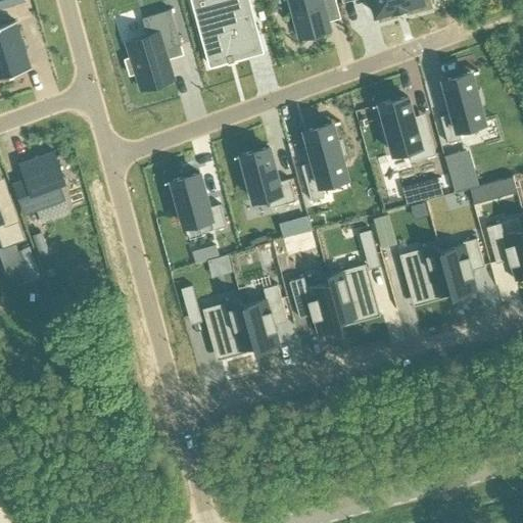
[(211,0),(214,6),(197,10),(211,62),(262,48),(248,0),(211,0)]
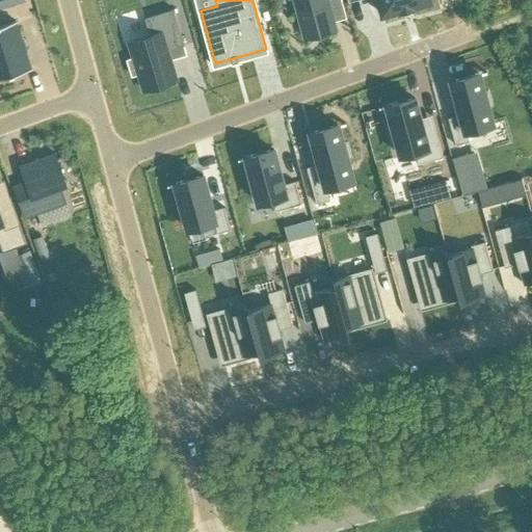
[(294,0),(306,38),(337,29),(327,0),(294,0)]
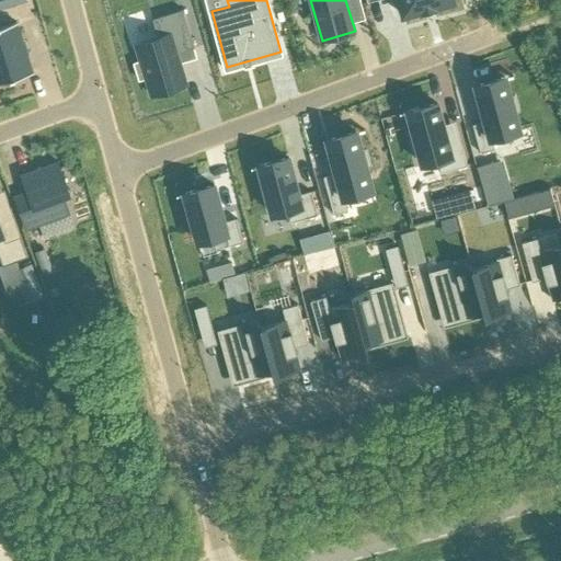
[(399,0),(403,14),(454,1),(454,0),(399,0)]
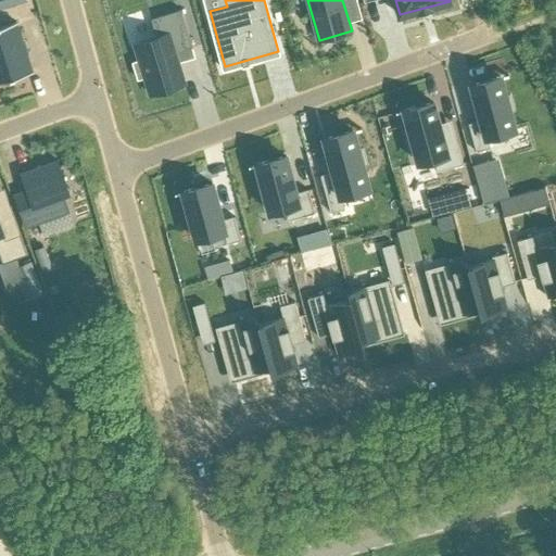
[(140,59),(135,61),(140,77),(146,75),(151,92),(185,81),(175,51),(193,46),(180,8),(152,16),(158,36),(136,42),(140,59)]
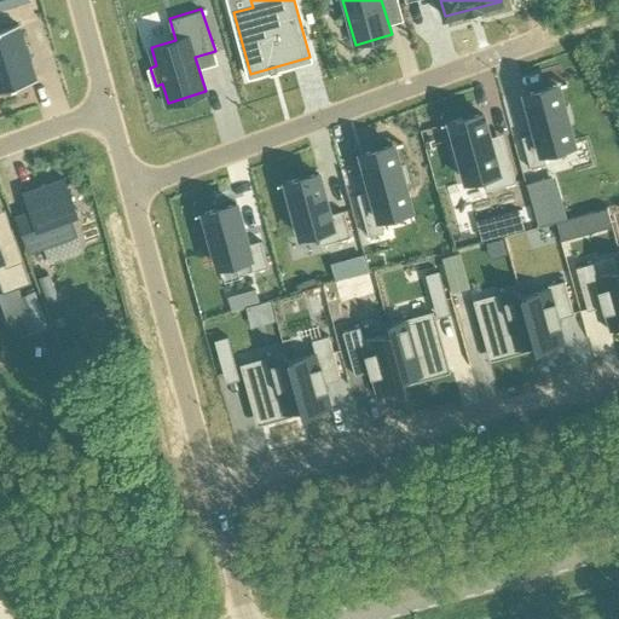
[(18,23),(0,29),(0,91),(36,80),(18,23)]
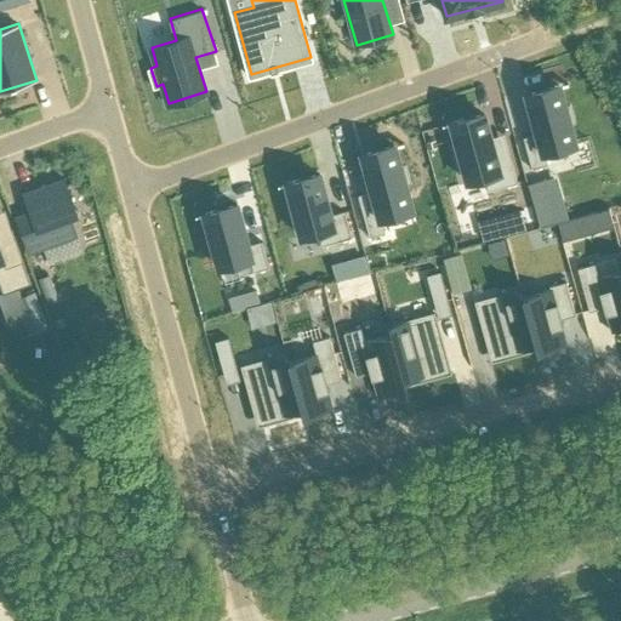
[(539,138),(524,142),(531,171),(547,166),(543,153),(575,144),(569,124),(574,123),(570,106),(565,107),(559,86),(527,95),(539,138)]
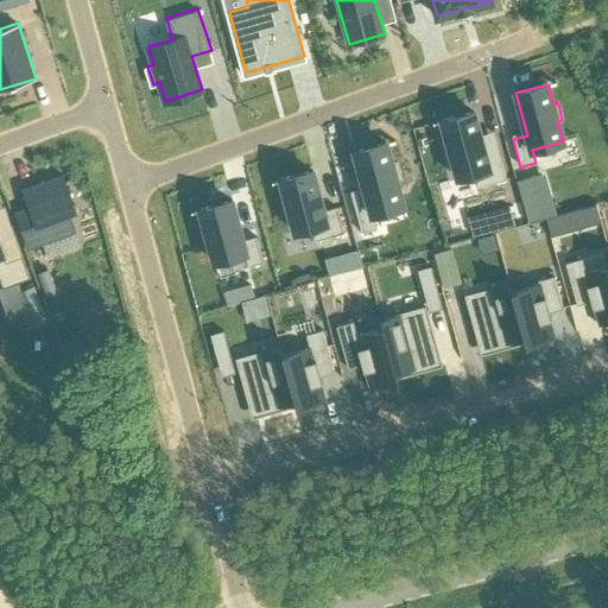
[(474,114),(442,122),(447,144),(442,145),(447,160),(451,159),(456,181),(474,176),(477,189),(506,181),(499,156),(486,159),(474,114)]
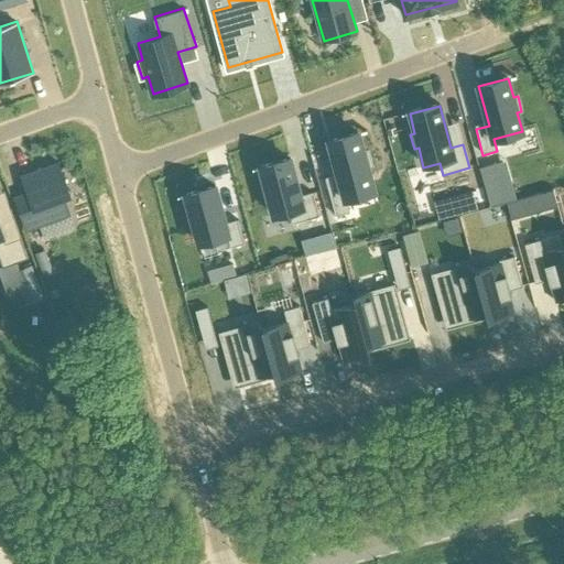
[(338,173),(325,176),(336,216),(349,212),(346,199),(375,192),(369,170),(373,169),(370,154),(365,155),(359,132),(329,140),(338,173)]
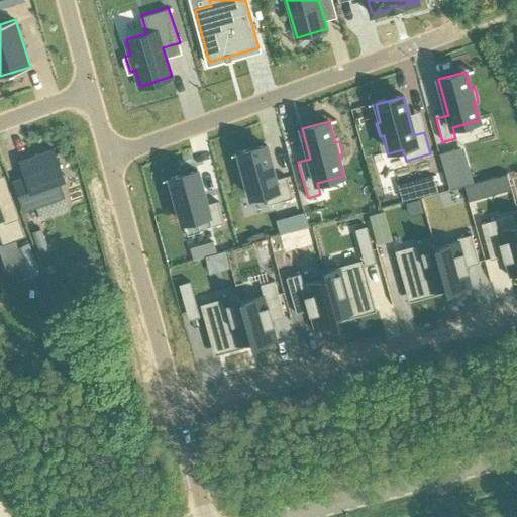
[(461,141),(448,145),(457,170),(470,165),(461,141)]
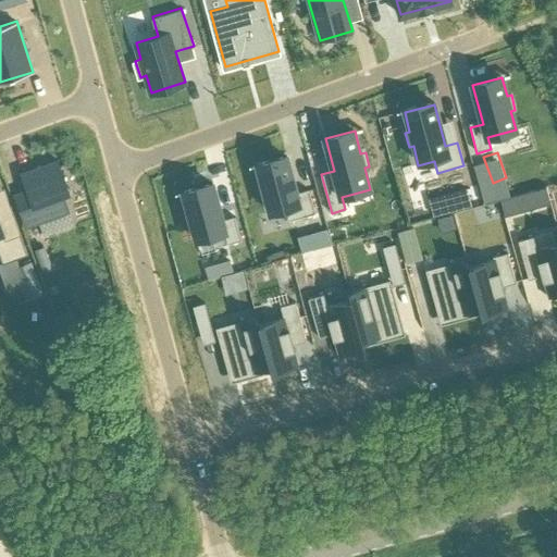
[(286,156),(257,163),(262,183),(258,185),(262,199),(267,198),(270,213),(286,209),(289,221),(316,214),(309,188),(296,192),(286,156)]
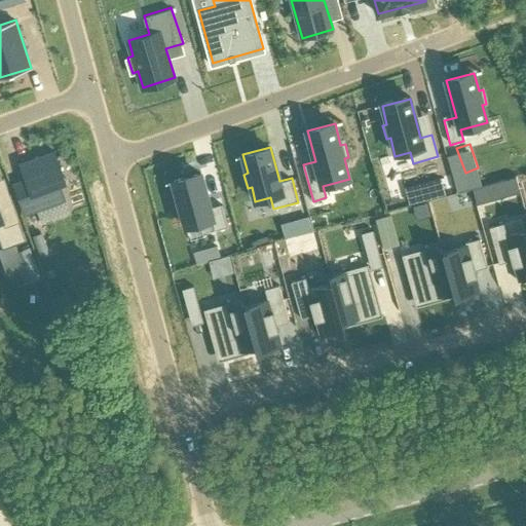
[(67,200),(61,186),(61,184),(67,182),(54,149),(19,162),(25,179),(31,196),(37,212),(67,200)]
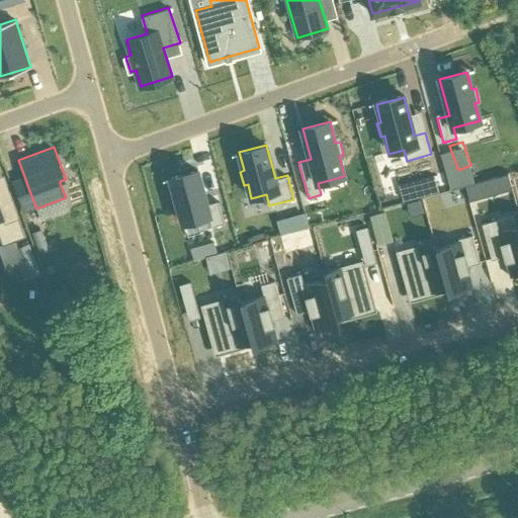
[(198,170),(171,177),(176,195),(172,196),(176,210),(180,209),(183,224),(210,217),(213,228),(226,225),(220,200),(207,203),(198,170)]
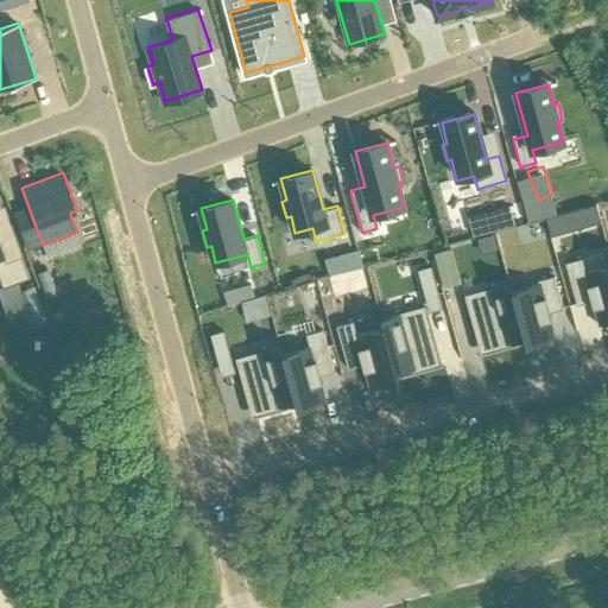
[(596,206),(582,209),(586,223),(600,220),(596,206)]
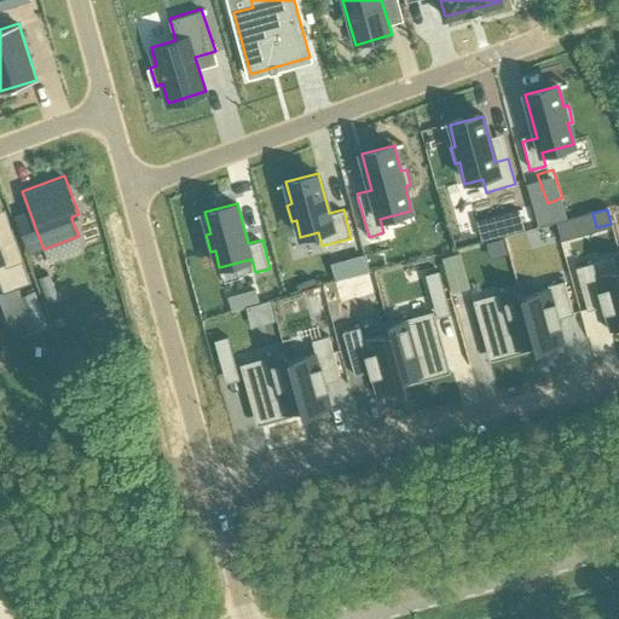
[(518,213),(504,217),(509,236),(522,232),(518,213)]
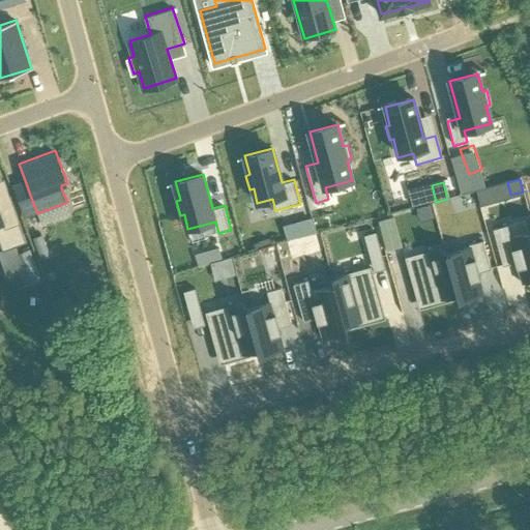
[(494,186),(477,190),(480,203),(497,198),(494,186)]
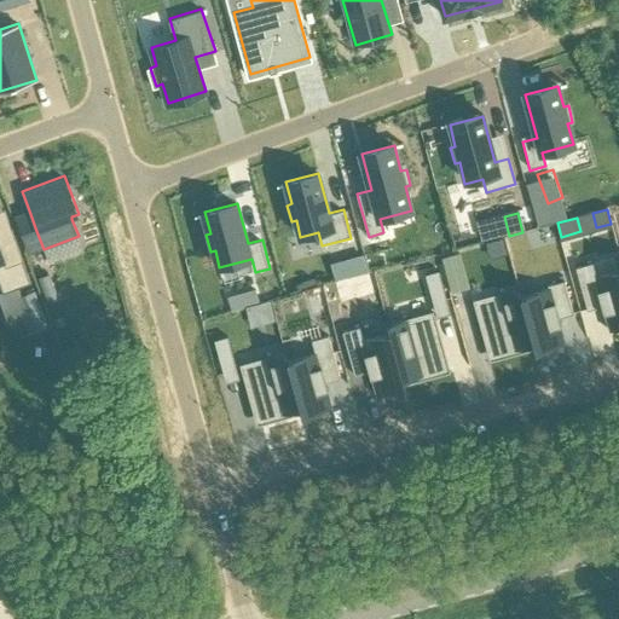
[(0,283),(3,291),(30,282),(11,227),(0,231),(0,283)]
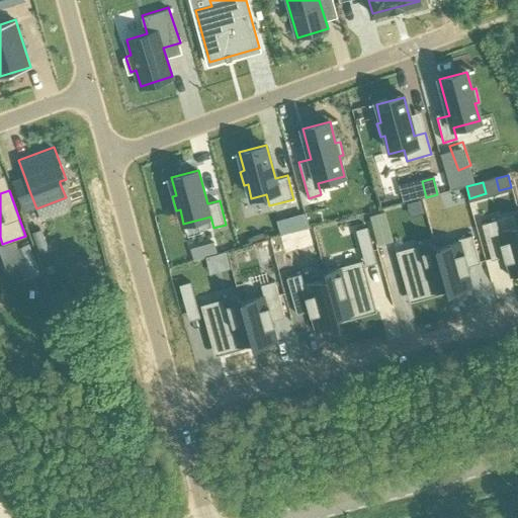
[(378,245),(394,240),(385,210),(370,216),(378,245)]
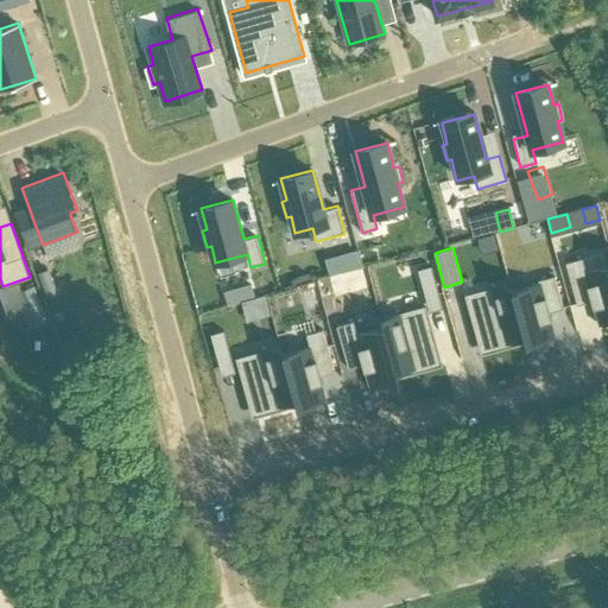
[(607,263),(586,268),(582,257),(565,261),(577,304),(593,299),(600,324),(607,321),(607,263)]
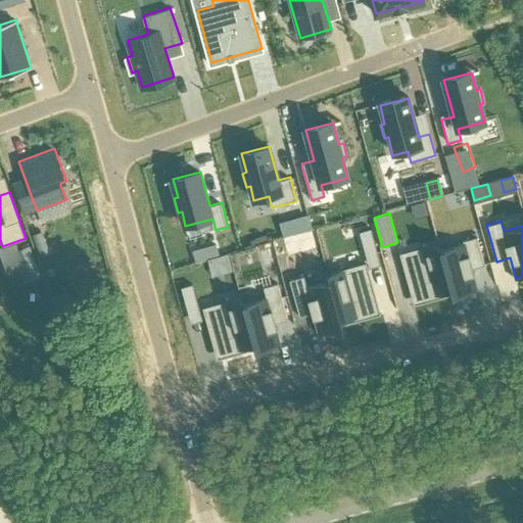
[(371,228),(361,231),(367,255),(378,252),(371,228)]
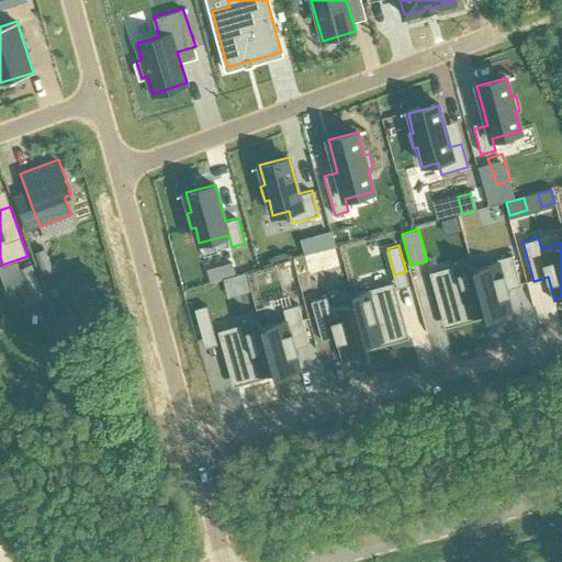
[(339,248),(317,254),(322,270),(344,263),(339,248)]
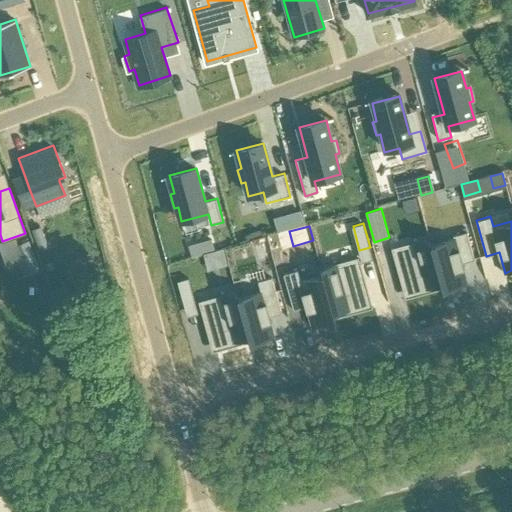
[(428,237),(441,284),(443,290),(467,283),(462,263),(474,259),(467,231),(453,235),(454,237),(431,243),(430,236),(428,237)]
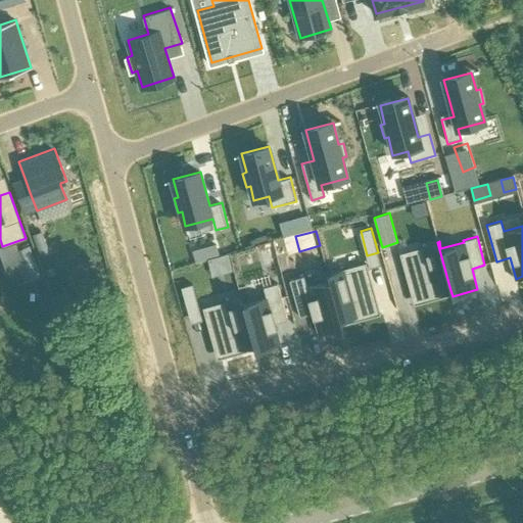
[(288,254),(284,240),(274,243),(278,257),(288,254)]
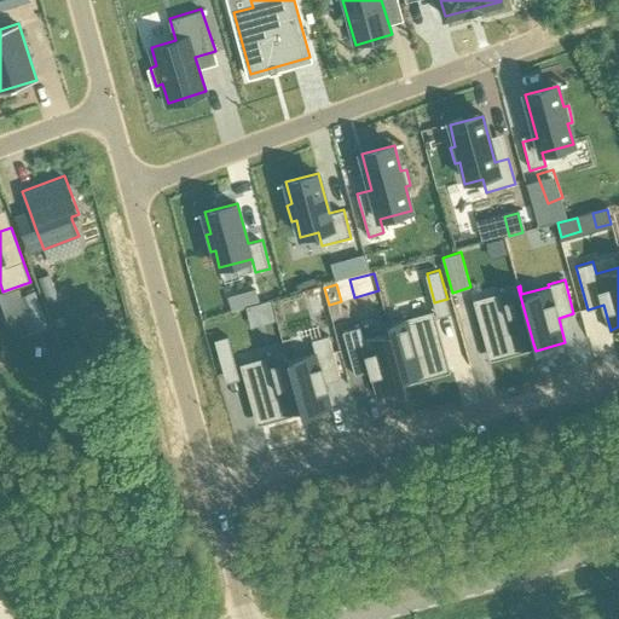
[(533,343),(518,287),(499,291),(501,296),(479,302),(493,354),(533,343)]
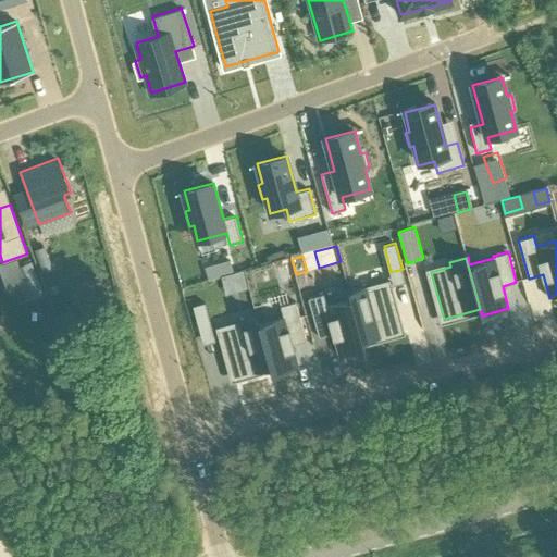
[(26,300),(44,295),(32,261),(14,268),(26,300)]
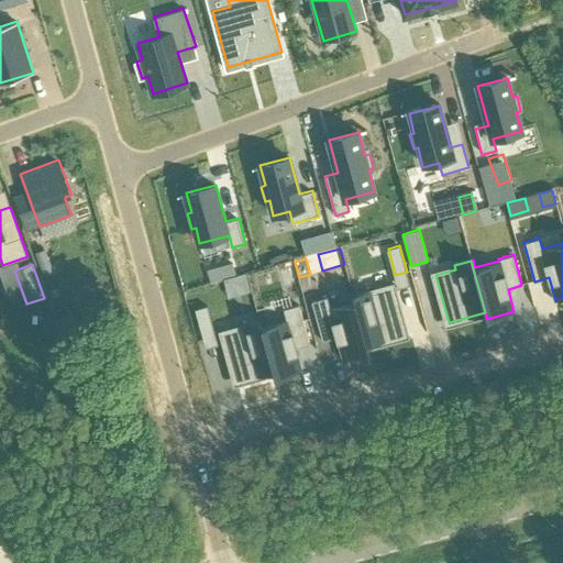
[(245,274),(236,276),(241,293),(250,290),(245,274)]
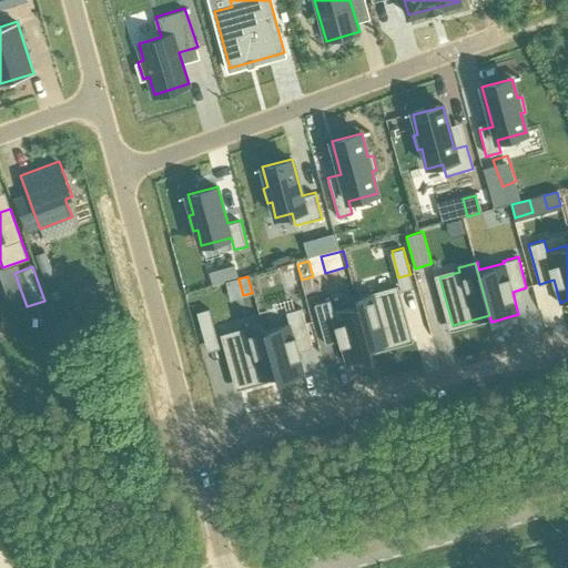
[(374,291),(357,295),(372,347),(408,337),(395,290),(375,295),(374,291)]
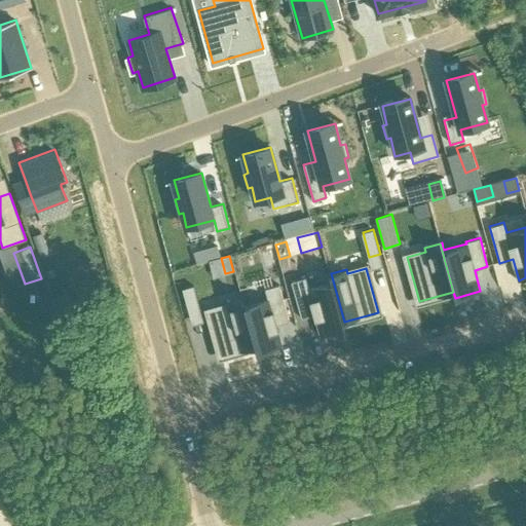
[(305,277),(292,280),(302,317),(314,314),(321,335),(345,328),(344,322),(331,273),(329,274),(331,280),(308,287),(305,277)]
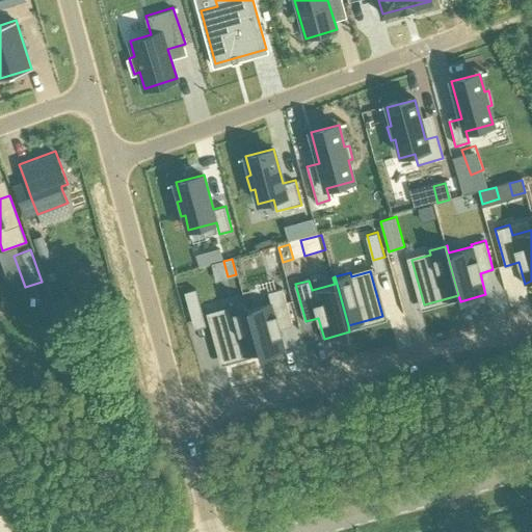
[(196,288),(185,291),(191,316),(203,313),(196,288)]
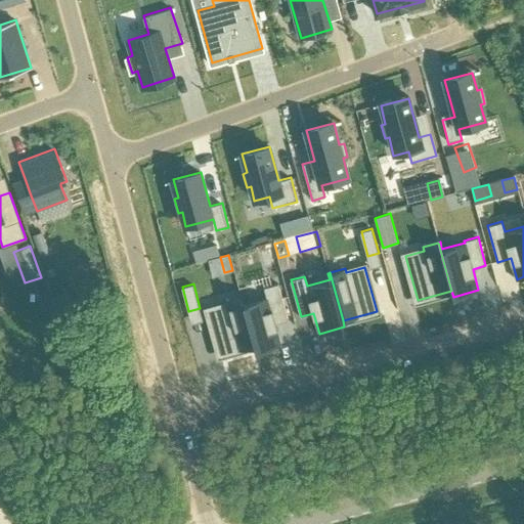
[(243,297),(241,297),(254,345),(256,351),(281,344),(275,323),(288,320),(278,284),(264,287),(267,297),(245,303),(243,297)]
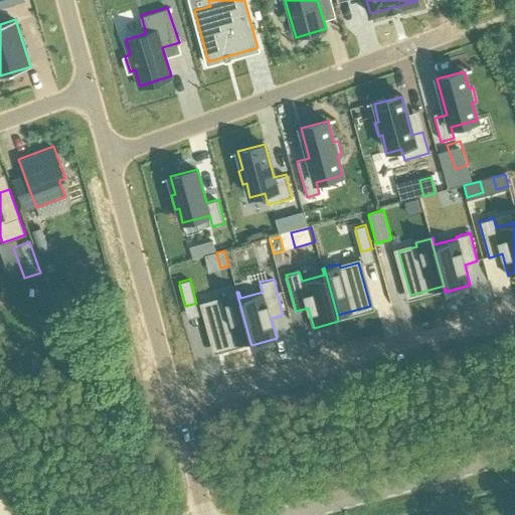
[(222,300),(204,305),(216,348),(249,339),(236,292),(221,296),(222,300)]
